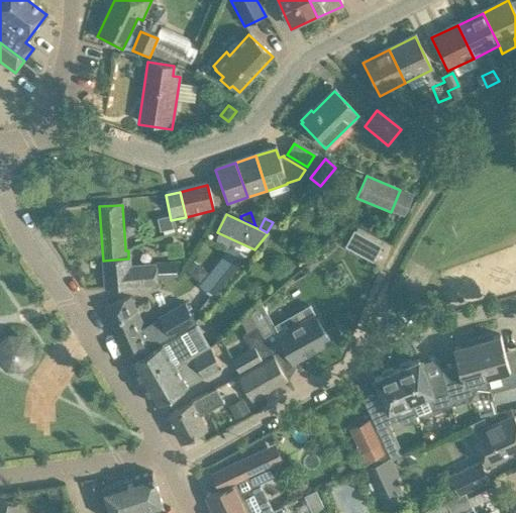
[(355,230),(345,247),(372,263),(382,244),(355,230)]
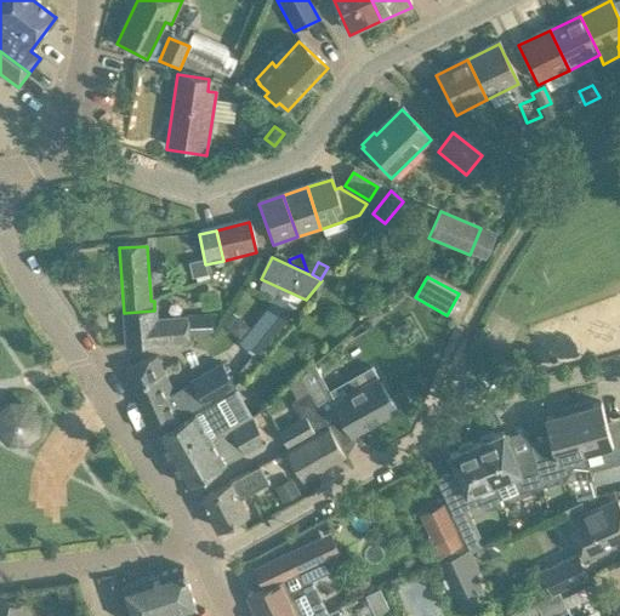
[(255,323),(260,326),(242,348),(255,360),(296,312),(278,296),(255,323)]
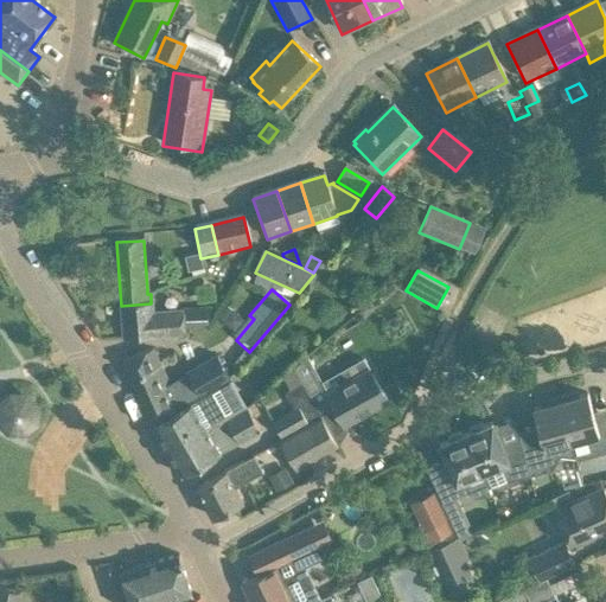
[(151,303),(121,306),(123,340),(153,339),(184,335),(184,330),(208,328),(206,312),(183,313),(152,315),(151,303)]
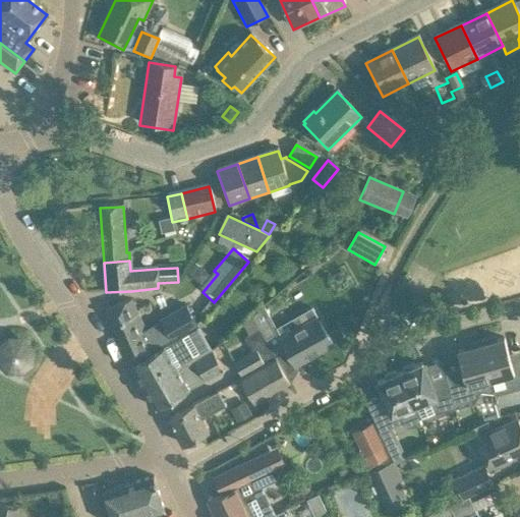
[(190,278),(200,286),(209,277),(198,268),(190,278)]
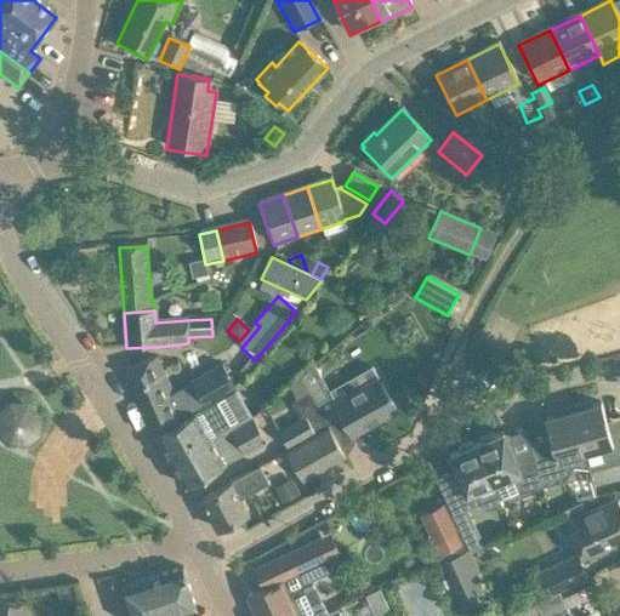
[(353,337),(357,344),(364,347),(373,342),(367,331),(353,337)]
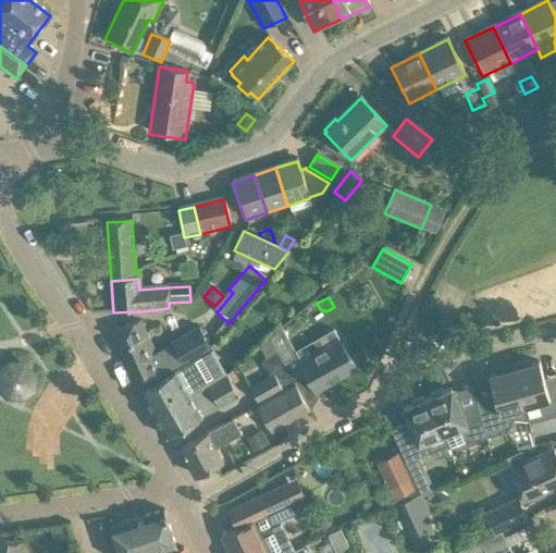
[(140,320),(113,332),(138,389),(165,377),(209,352),(197,332),(156,356),(140,320)]
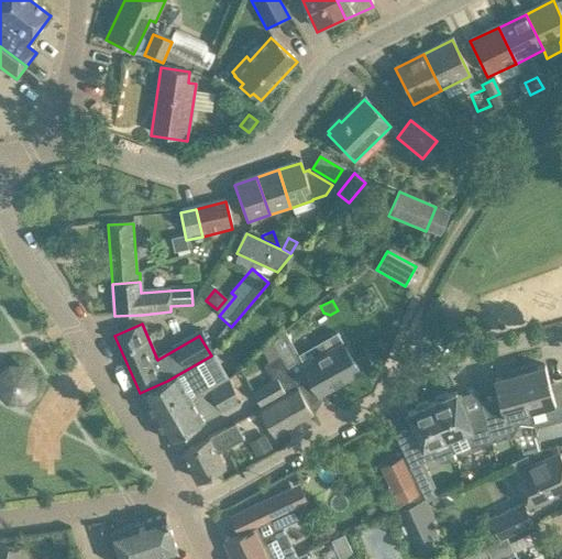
[(284,333),(272,343),(279,359),(296,388),(309,381),(318,397),(359,374),(337,336),(311,350),(317,361),(304,369),(298,358),(284,333)]
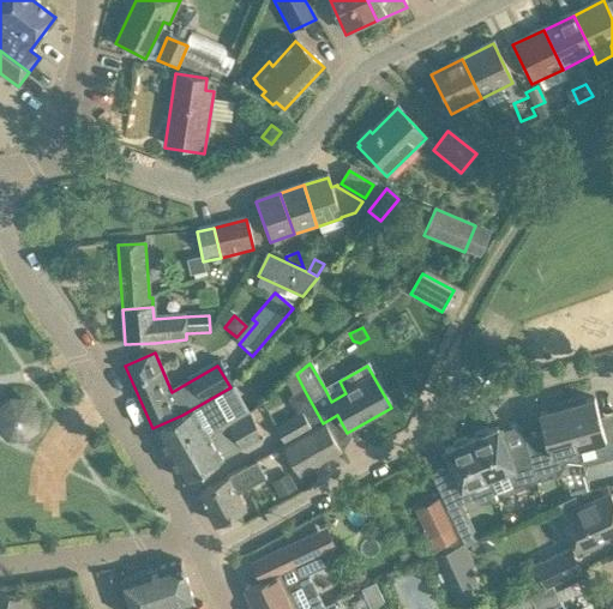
[(226,391),(154,432),(168,457),(208,436),(209,436),(210,438),(241,418),(226,391)]
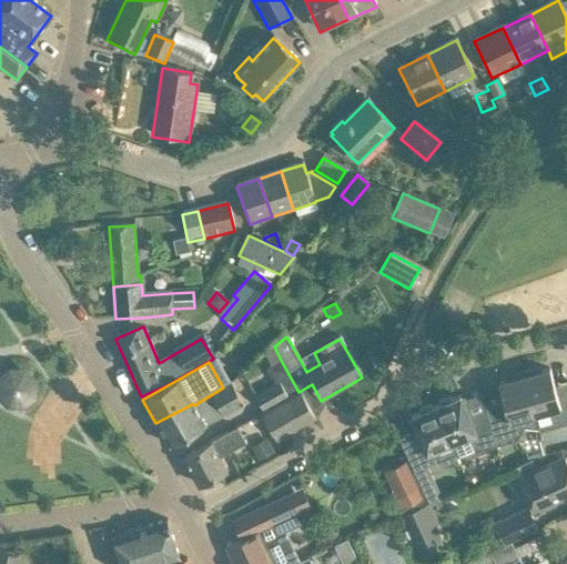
[(300,394),(299,392),(282,362),(266,371),(275,386),(255,398),(264,414),(300,394)]
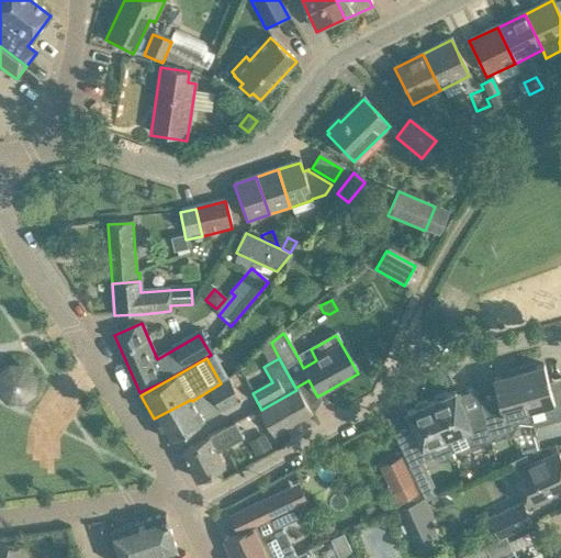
[(560,421),(560,391),(551,394),(543,367),(535,369),(534,366),(517,371),(528,413),(542,409),(548,425),(560,421)]
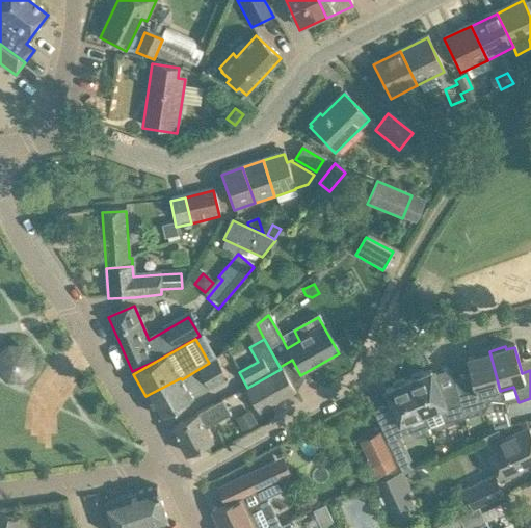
[(28,370),(29,359),(21,349),(9,348),(0,357),(0,359),(0,363),(0,369),(7,377),(20,378),(28,370)]
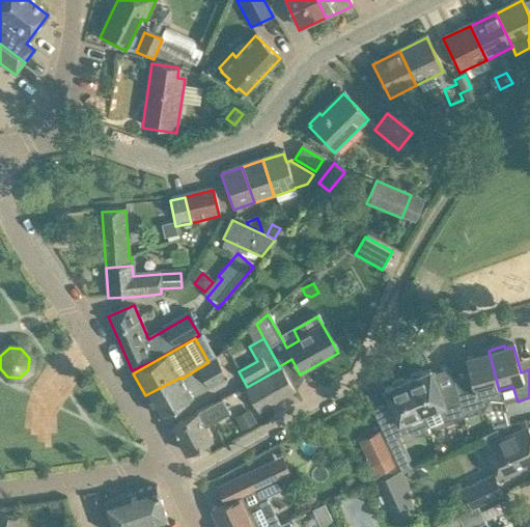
[(485,393),(499,390),(489,351),(472,355),(473,358),(465,360),(473,389),(455,393),(458,405),(463,419),(481,415),(489,403),(485,393)]
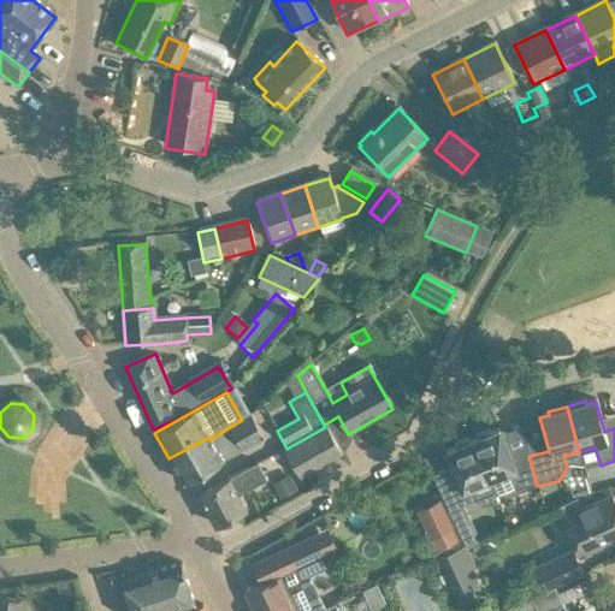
[(220,458),(240,448),(242,451),(264,439),(250,416),(242,420),(211,439),(210,438),(208,438),(169,458),(184,485),(223,462),(220,458)]
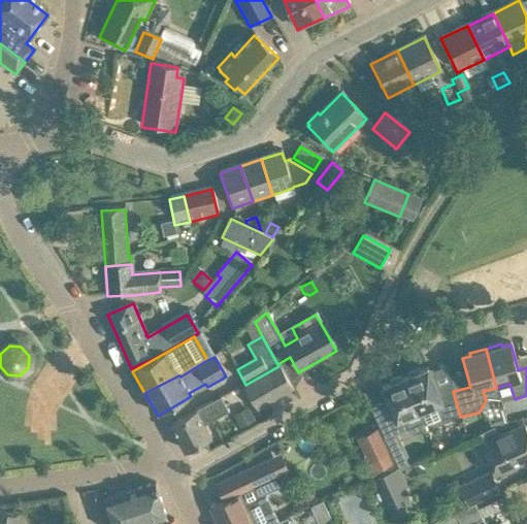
[(242,386),(246,393),(257,412),(293,391),(278,366),(245,385),(242,386)]
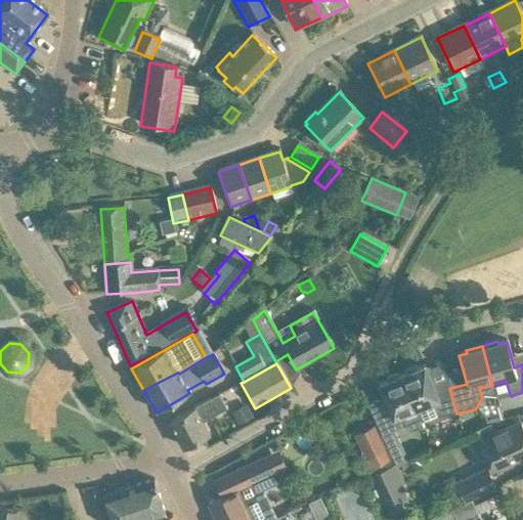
[(424,367),(401,377),(421,424),(436,418),(430,403),(437,399),(424,367)]
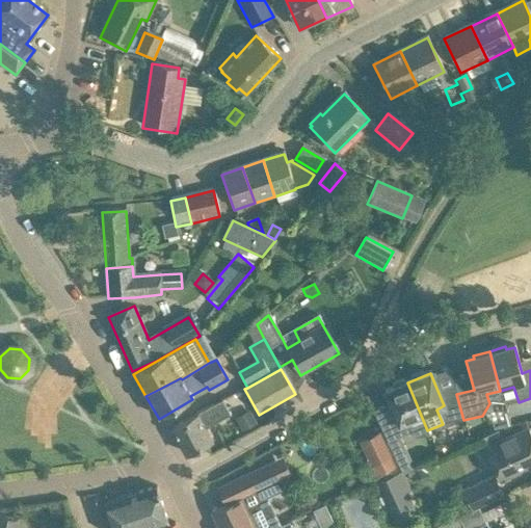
[(421,418),(422,417),(407,383),(385,393),(403,438),(409,434),(413,439),(422,439),(429,436),(421,418)]
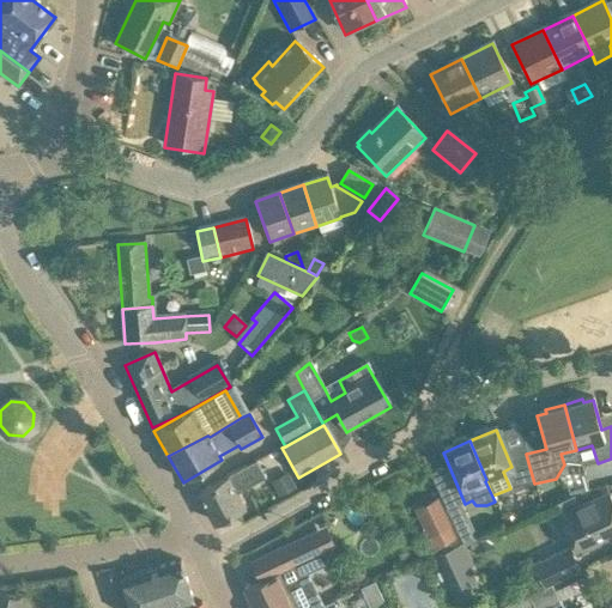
[(199,496),(214,526),(243,510),(236,496),(265,480),(256,464),(199,496)]
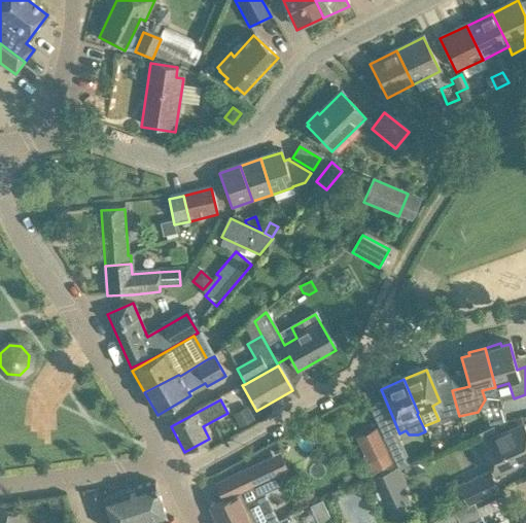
[(249,410),(234,413),(237,425),(252,421),(249,410)]
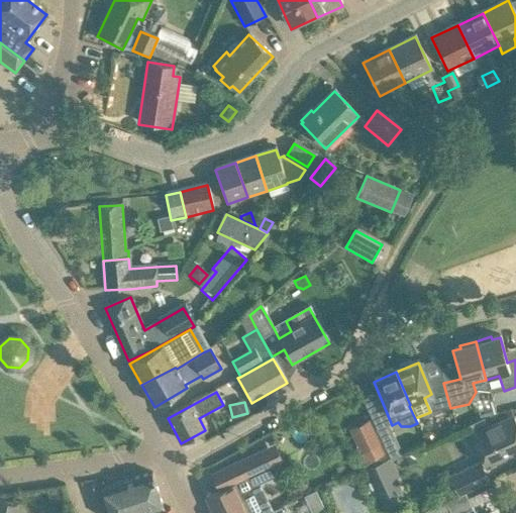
[(486,468),(515,453),(515,426),(512,418),(472,436),(486,468)]
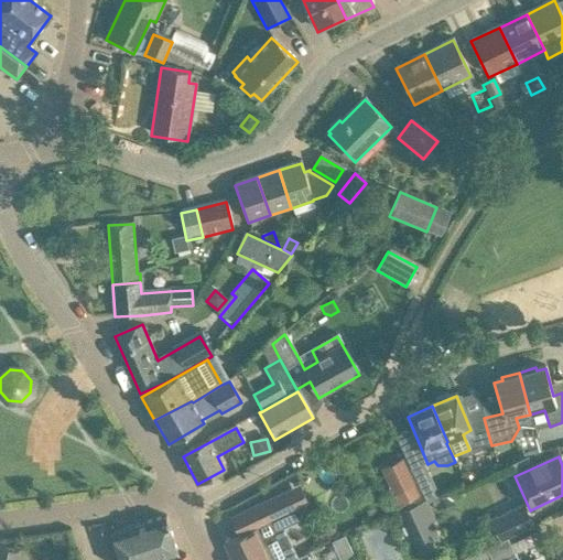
[(402,461),(380,472),(392,497),(414,487),(402,461)]
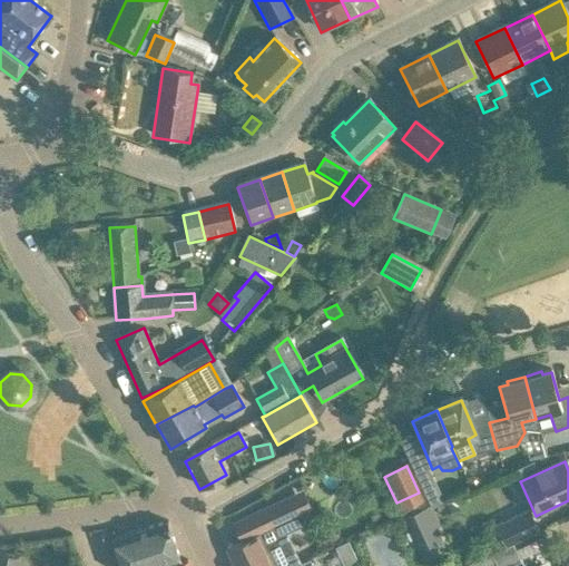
[(286,501),(254,516),(262,533),(294,517),(286,501)]
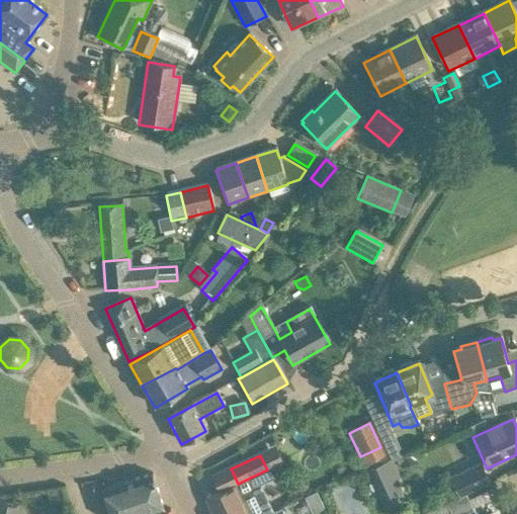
[(417,464),(406,458),(401,470),(412,476),(417,464)]
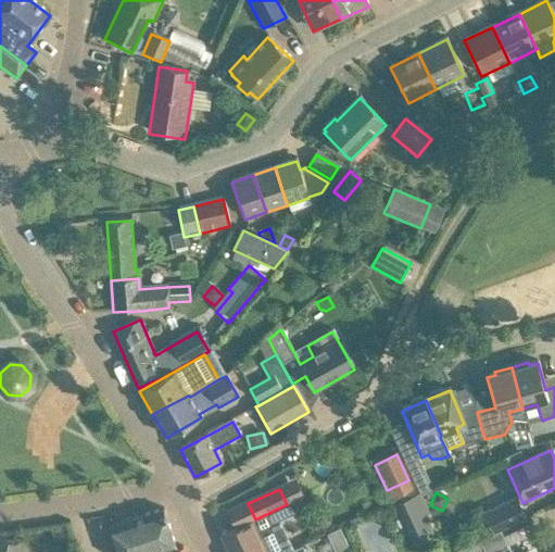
[(411,540),(431,530),(433,529),(419,498),(396,507),(411,540)]
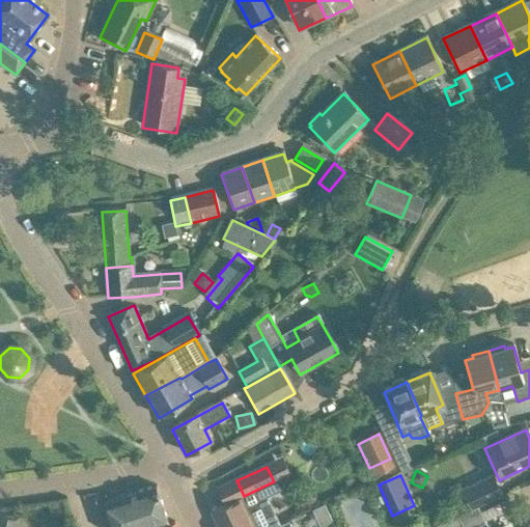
[(492,476),(462,490),(471,510),(501,497),(492,476)]
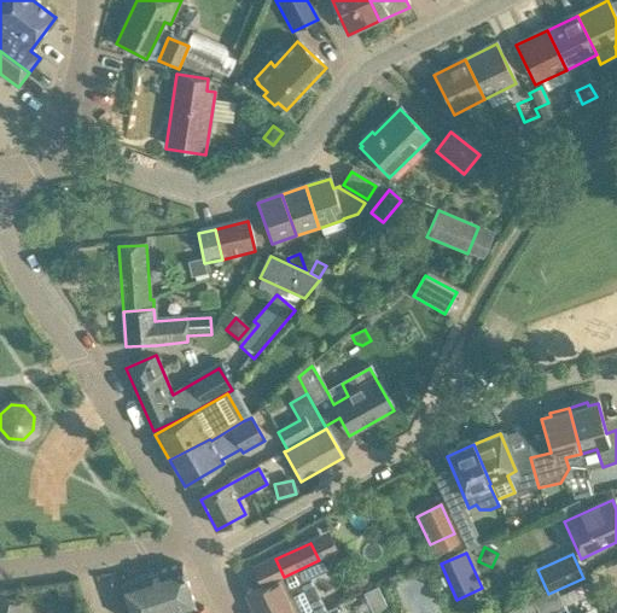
[(196,612),(181,567),(122,587),(131,612),(196,612)]
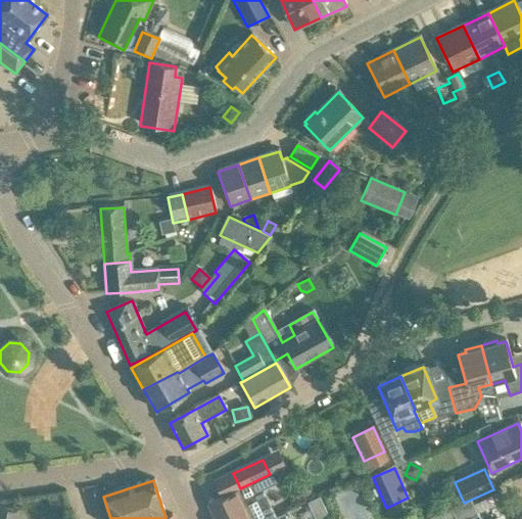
[(221,500),(208,506),(215,518),(277,518),(267,496),(242,507),(238,498),(236,492),(221,500)]
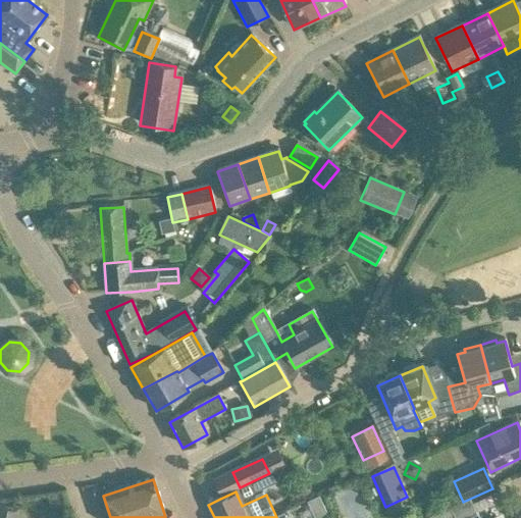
[(485,499),(472,505),(475,513),(489,507),(485,499)]
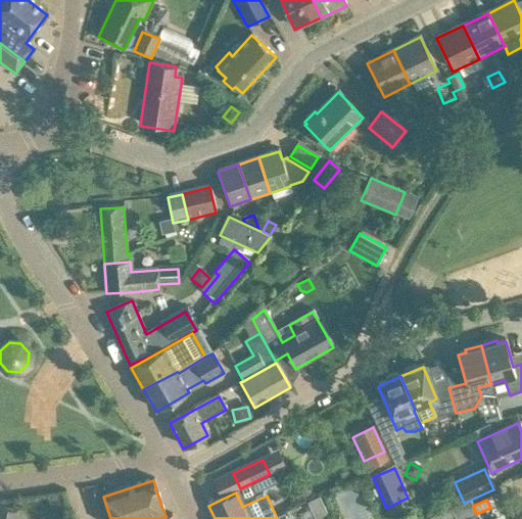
[(470,501),(451,510),(454,518),(472,518),(477,516),(476,514),(473,506),(470,501)]
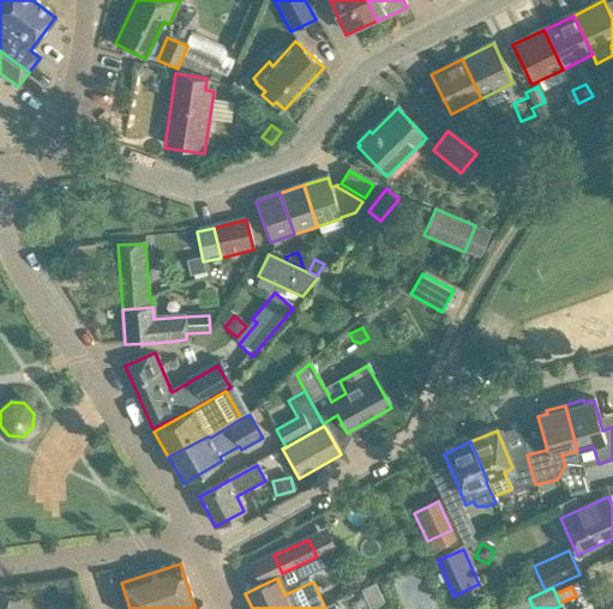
[(17,608),(19,598),(0,594),(0,608),(17,608)]
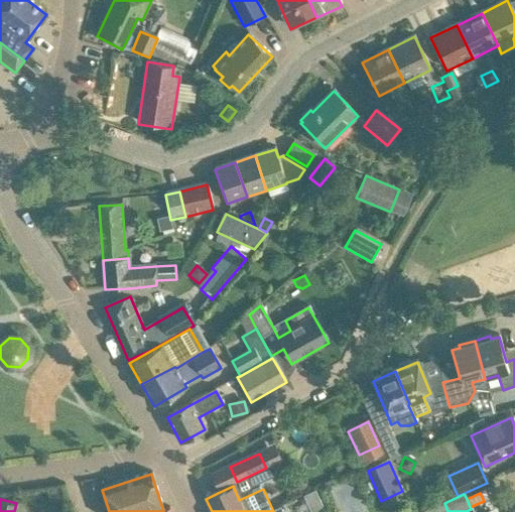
[(447,511),(444,503),(427,511),(447,511)]
